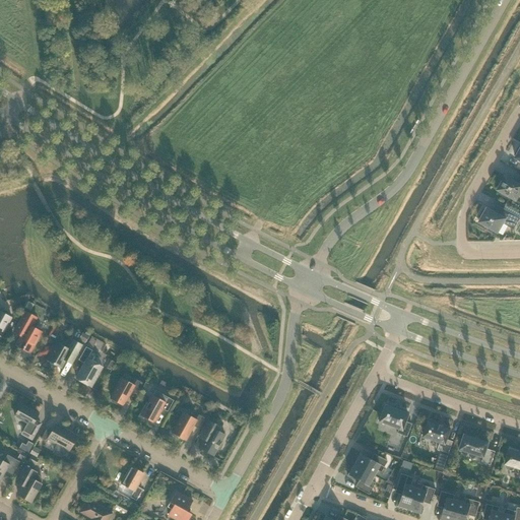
[(500,187),(498,191),(502,193),(501,195),(510,200),(511,198),(516,201),(519,194),(519,180),(518,184),(506,177),(505,178),(502,177),(498,186),(500,187)]
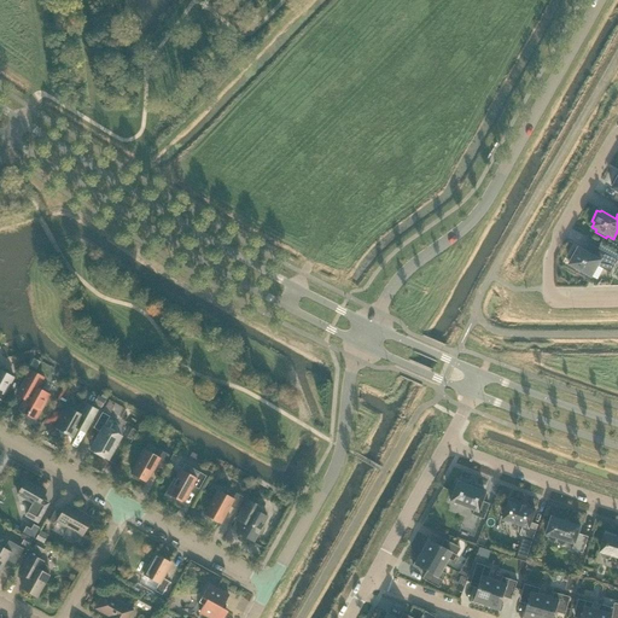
[(576,249),(570,258),(572,260),(570,264),(593,278),(599,266),(611,273),(617,260),(599,249),(595,256),(579,248),(578,250),(576,249)]
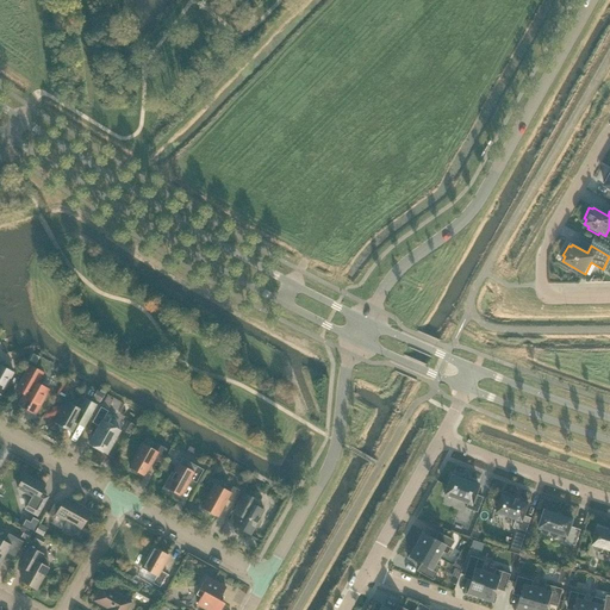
[(0,396),(1,397),(14,373),(10,371),(10,369),(10,367),(5,365),(2,366),(2,367),(0,365),(0,396)]
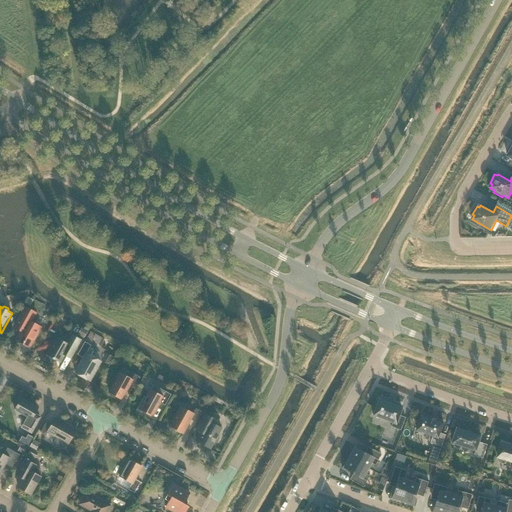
[(25,307),(14,327),(21,331),(16,340),(30,348),(41,327),(31,322),(36,313),(25,307)]
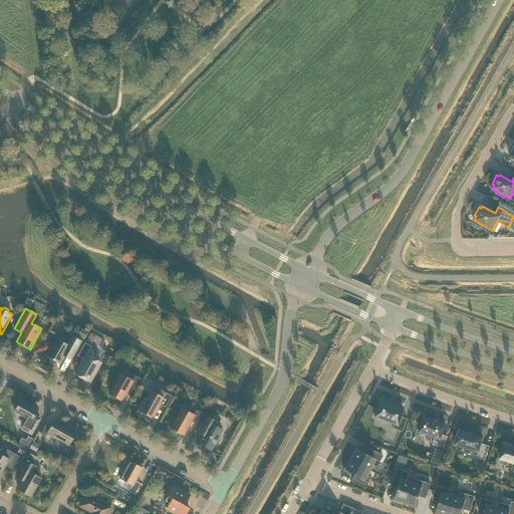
[(83,339),(87,332),(81,328),(77,335),(83,339)]
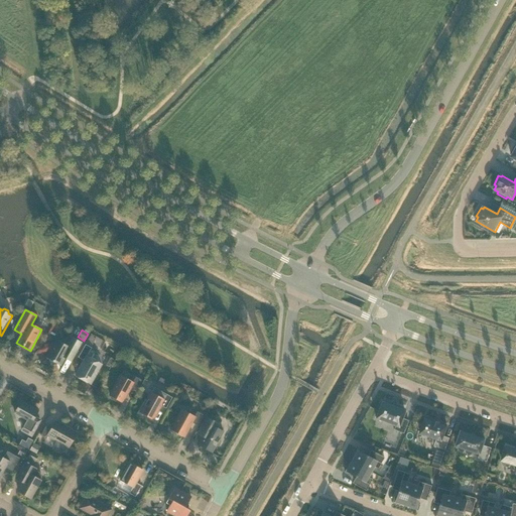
[(93,344),(96,339),(90,335),(87,341),(93,344)]
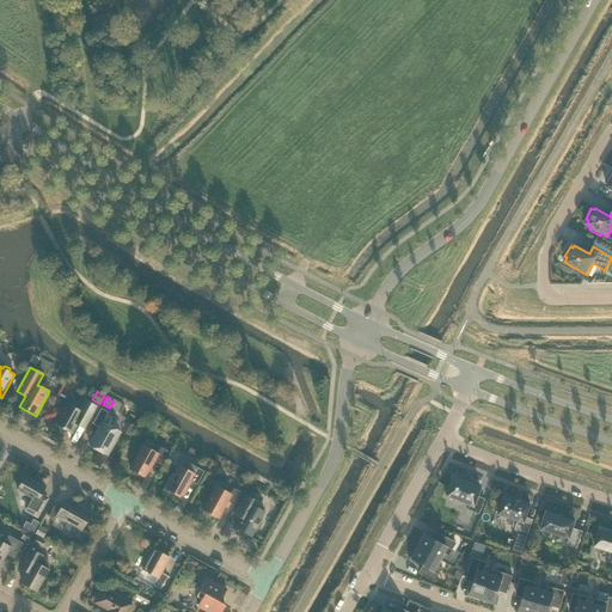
[(59,426),(60,430),(63,429),(65,429),(72,433),(77,424),(81,417),(89,421),(97,407),(85,401),(79,410),(67,404),(55,423),(59,426)]
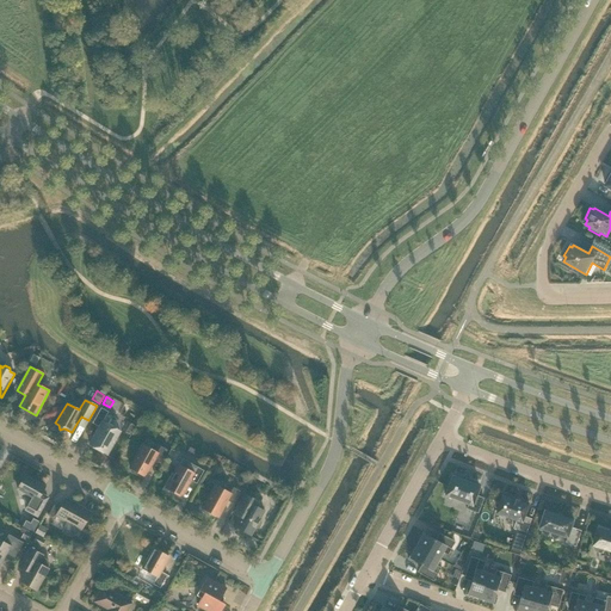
[(111,444),(112,445),(121,432),(103,423),(109,412),(102,408),(93,424),(99,427),(97,432),(96,436),(97,436),(91,445),(90,445),(106,455),(107,455),(106,454),(111,444)]
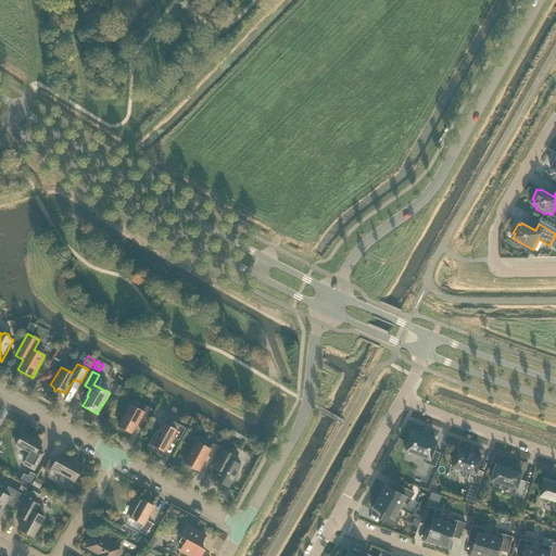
[(116,383),(112,391),(118,394),(123,387),(116,383)]
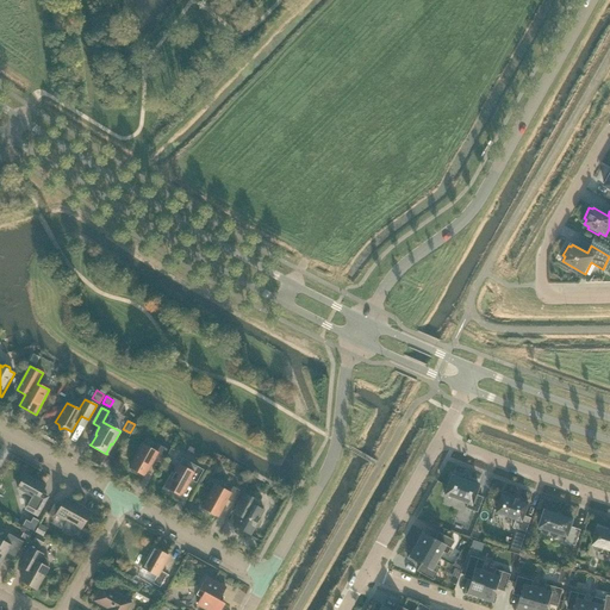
[(131,471),(137,474),(138,472),(144,475),(154,459),(161,462),(168,449),(161,446),(157,453),(143,444),(130,467),(132,468),(131,471)]
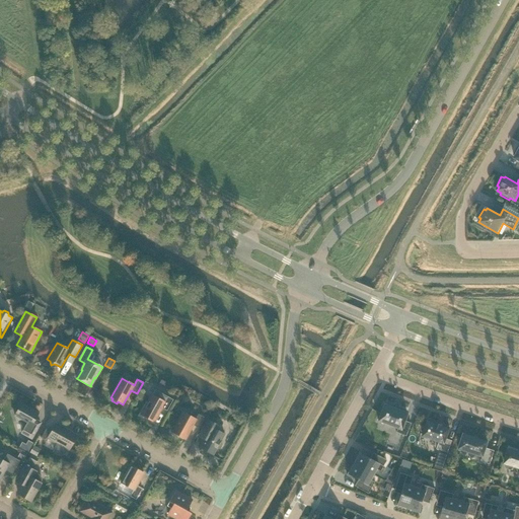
[(164,402),(152,395),(141,415),(154,422),(162,408),(167,411),(173,400),(167,396),(164,402)]
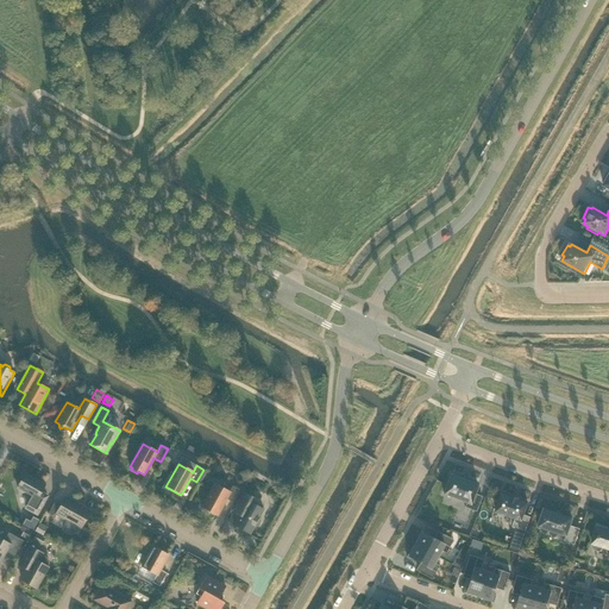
[(45,485),(25,475),(19,484),(17,484),(19,494),(25,493),(32,496),(25,508),(37,514),(44,502),(38,498),(45,485)]
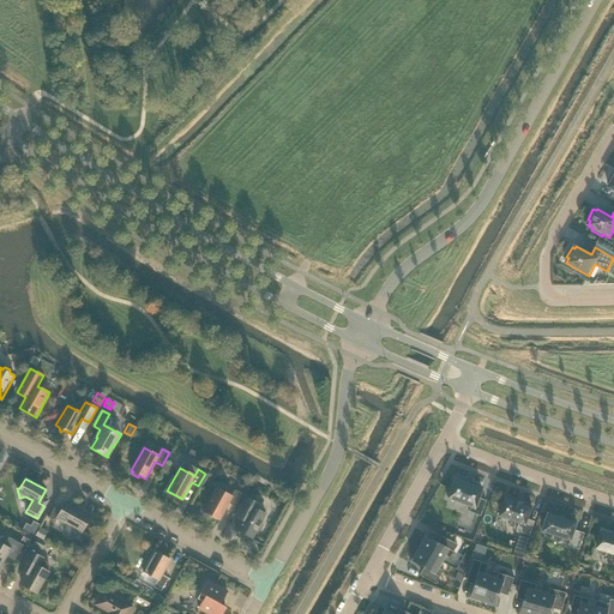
[(482,491),(455,480),(447,499),(470,507),(469,512),(481,517),(486,501),(479,499),(482,491)]
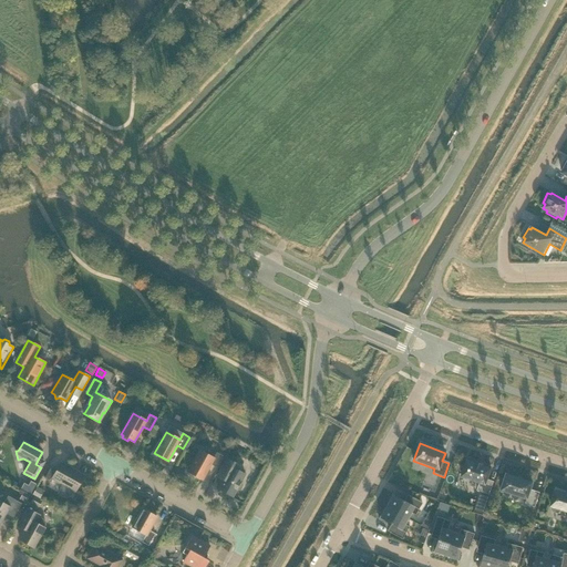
[(214,459),(200,451),(188,472),(202,480),(210,464),(217,467),(223,456),(217,453),(214,459)]
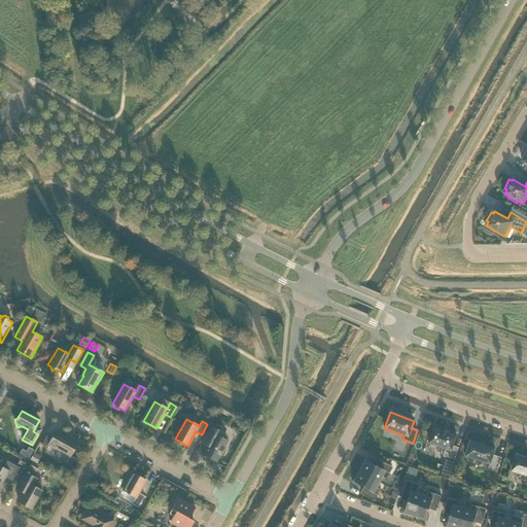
[(220,455),(221,456),(223,455),(225,452),(225,450),(223,449),(227,442),(220,436),(222,432),(211,426),(202,444),(208,447),(203,455),(216,462),(220,455)]
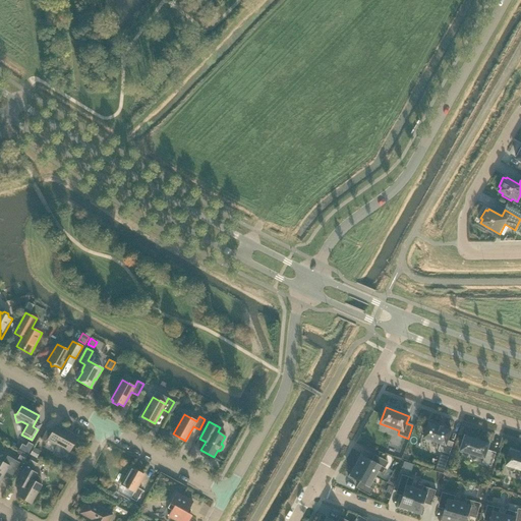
[(450,455),(454,443),(448,441),(452,431),(452,430),(451,430),(444,428),(445,426),(439,424),(438,426),(430,423),(424,438),(425,438),(442,444),(439,451),(450,455)]
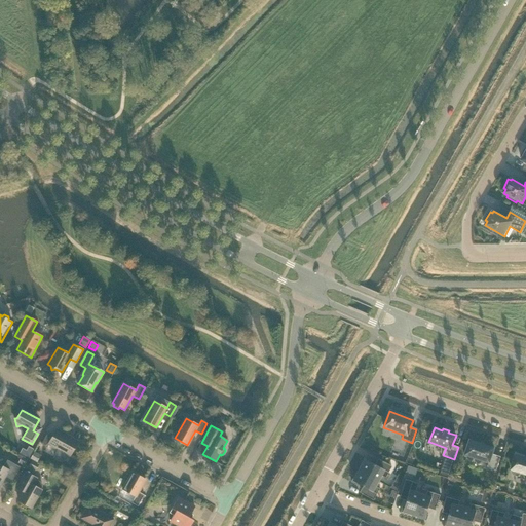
[(41,444),(47,447),(48,445),(70,456),(78,442),(57,429),(54,435),(53,437),(47,434),(41,444)]
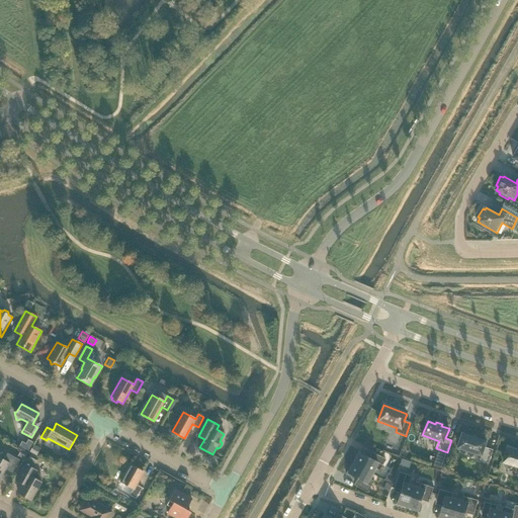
[(486,447),(487,441),(478,438),(479,438),(472,436),(463,433),(459,448),(483,455),(481,460),(490,463),(494,450),(486,447)]
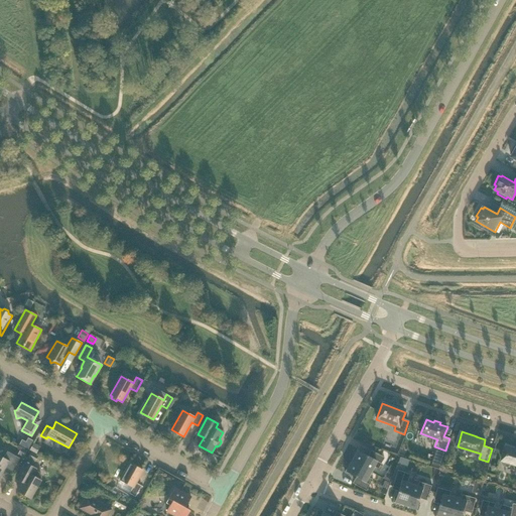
[(29,449),(36,454),(39,446),(33,443),(29,449)]
